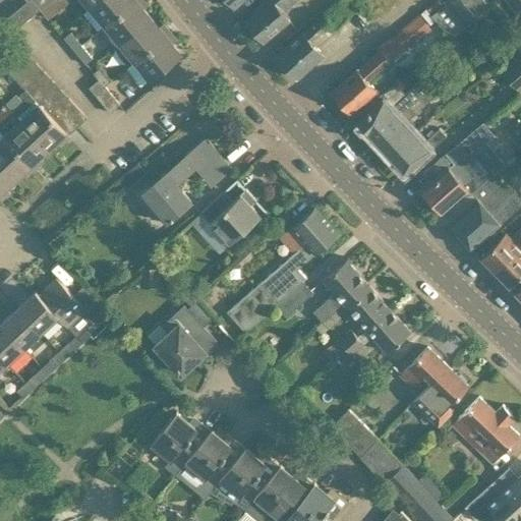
[(26,0),(12,12),(0,21),(0,31),(6,38),(41,9),(51,0),(26,0)]
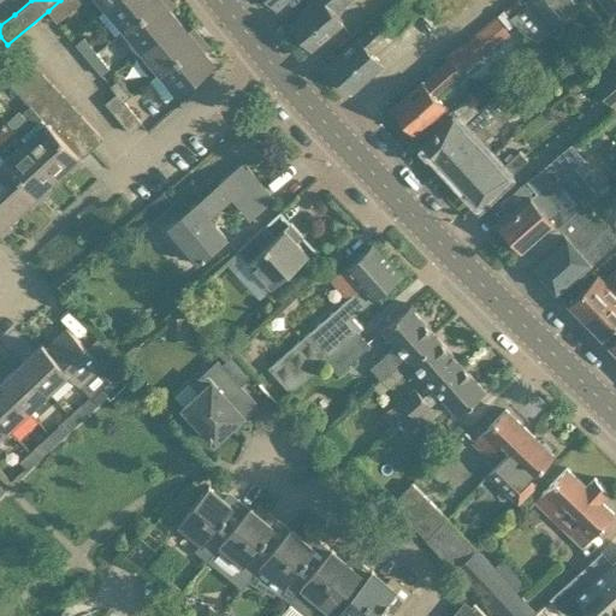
[(60,0),(48,11),(58,22),(82,0),(60,0)]
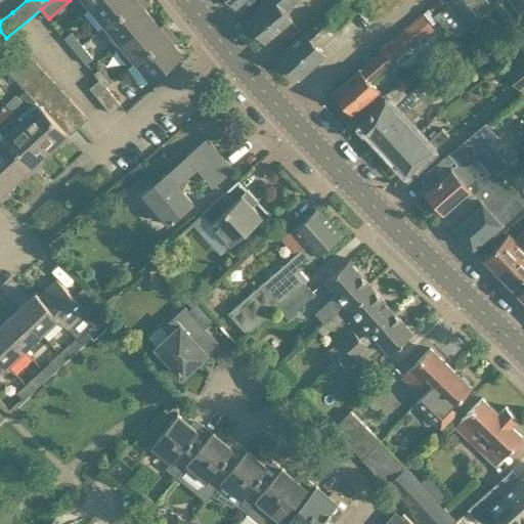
[(106,25),(136,0),(99,0),(92,6),(106,25)]
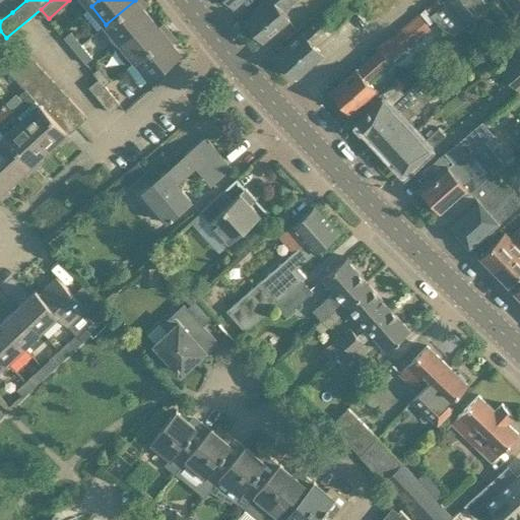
[(121,42),(150,17),(142,8),(147,4),(143,0),(135,0),(106,24),(100,29),(107,38),(113,33),(121,42)]
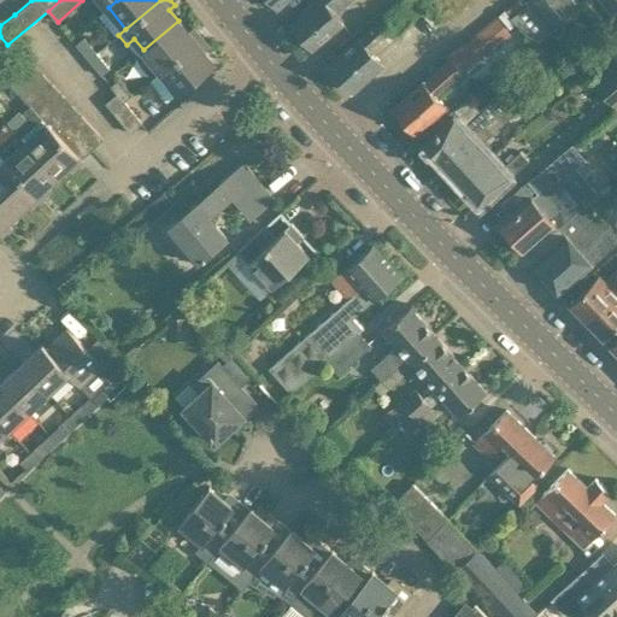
[(335,13),(351,0),(312,0),(301,10),(304,13),(291,24),(293,28),(292,29),(300,39),(301,37),(311,48),(342,22),(335,13)]
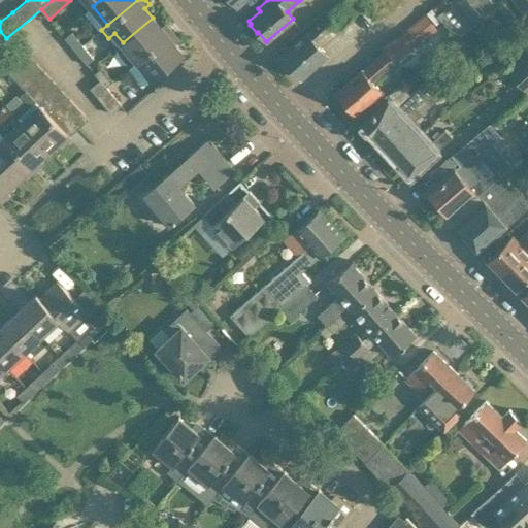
[(322,46),(364,8),(356,0),(342,0),(279,57),(300,78),(328,54),(322,46)]
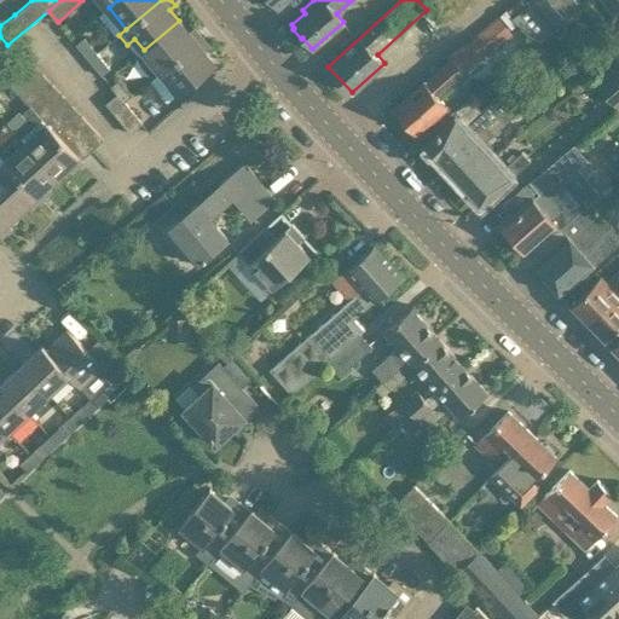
[(574,0),(530,0),(528,3),(550,30),(553,33),(582,9),(574,0)]
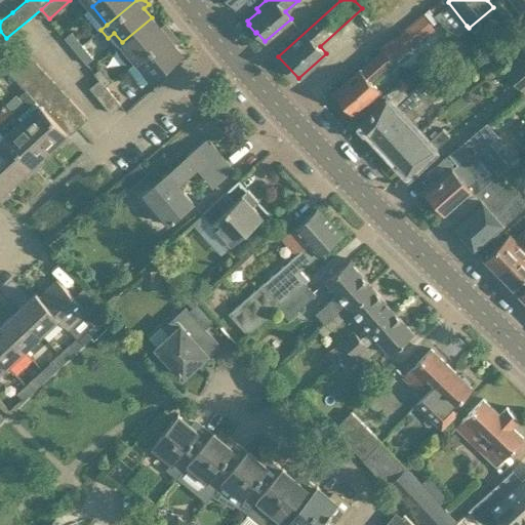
[(524,0),(513,0),(524,15),(524,0)]
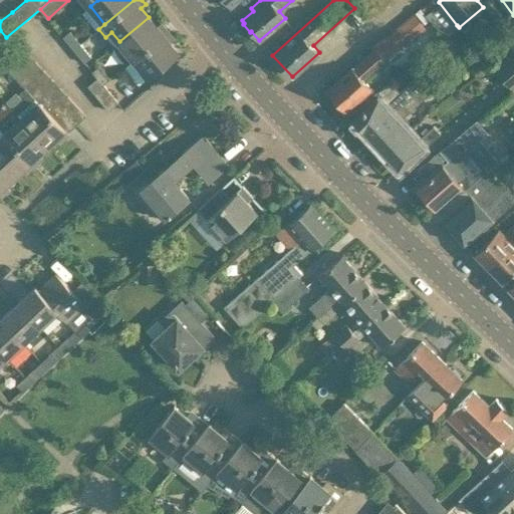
[(412,17),(382,40),(393,52),(422,30),(426,26),(416,14),(412,17)]
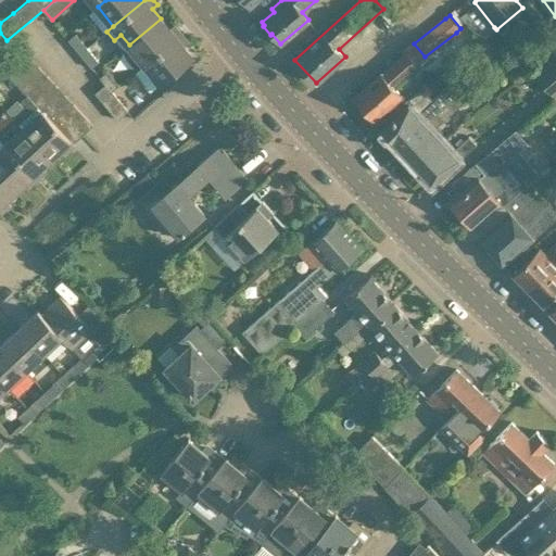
[(144,64),(181,34),(175,25),(169,28),(161,19),(129,45),(144,64)]
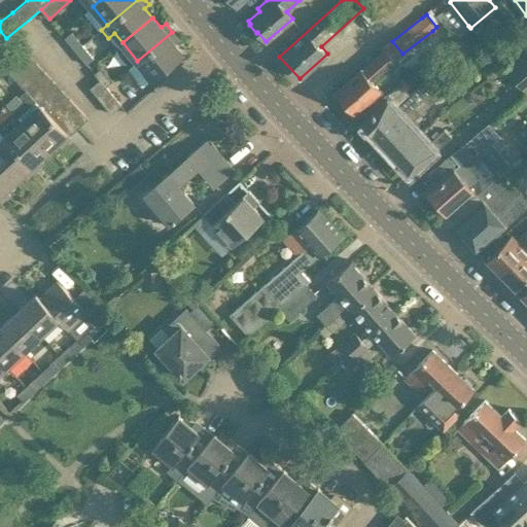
[(179,40),(172,32),(137,61),(152,79),(183,55),(175,44),(179,40)]
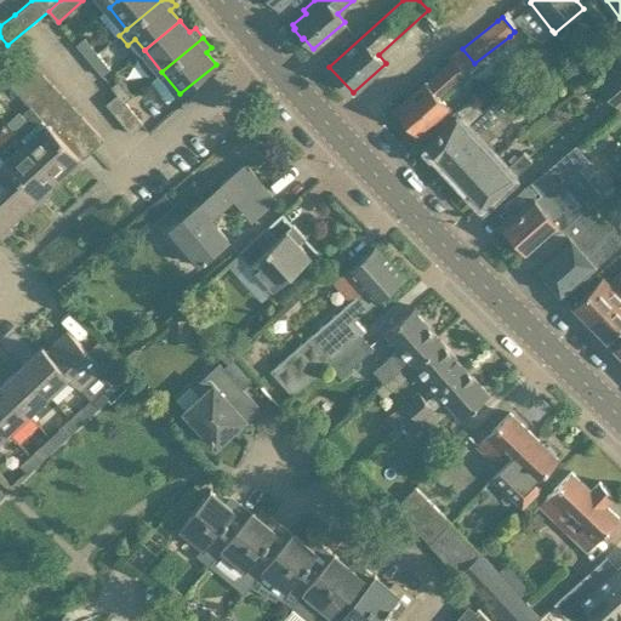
[(77,45),(90,60),(97,53),(85,39),(77,45)]
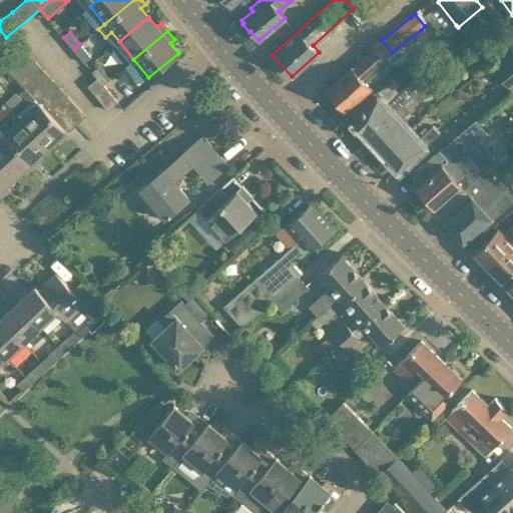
[(0,59),(1,61),(20,44),(12,35),(0,45),(0,59)]
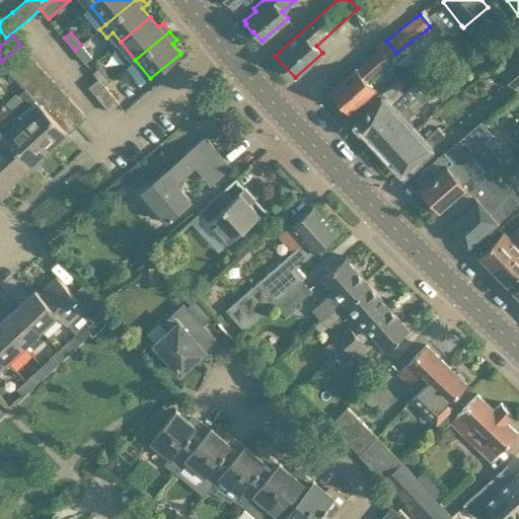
[(438,48),(446,60),(451,67),(467,56),(453,36),(438,48)]
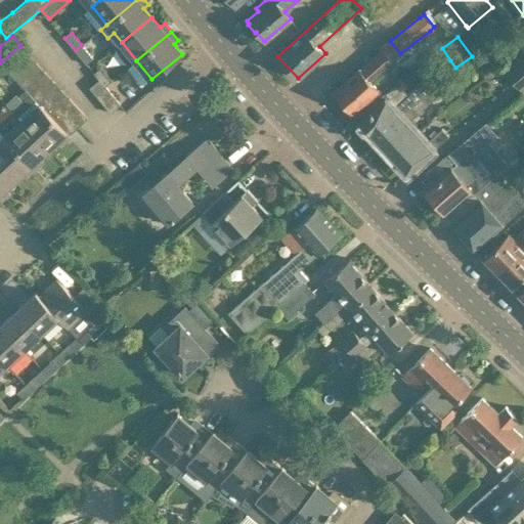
[(10,72),(29,54),(20,45),(1,62),(6,67),(10,72)]
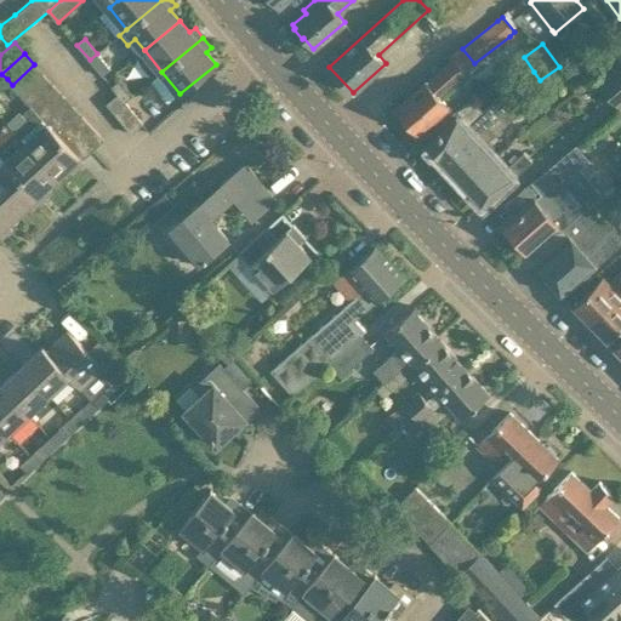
[(110,68),(97,53),(90,60),(102,75),(110,68)]
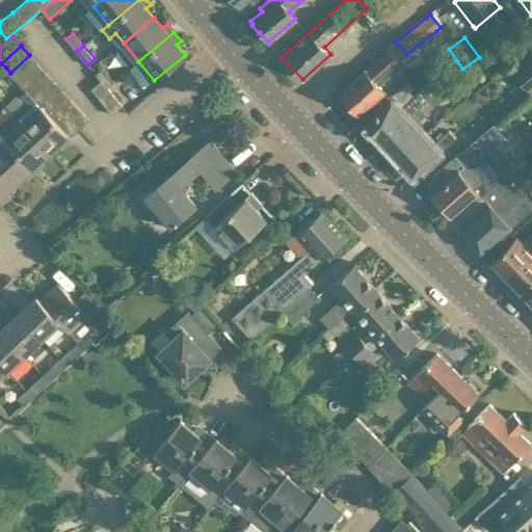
[(357,114),(379,95),(383,91),(377,83),(400,62),(389,50),(339,94),(341,97),(340,100),(346,107),(349,106),(357,114)]
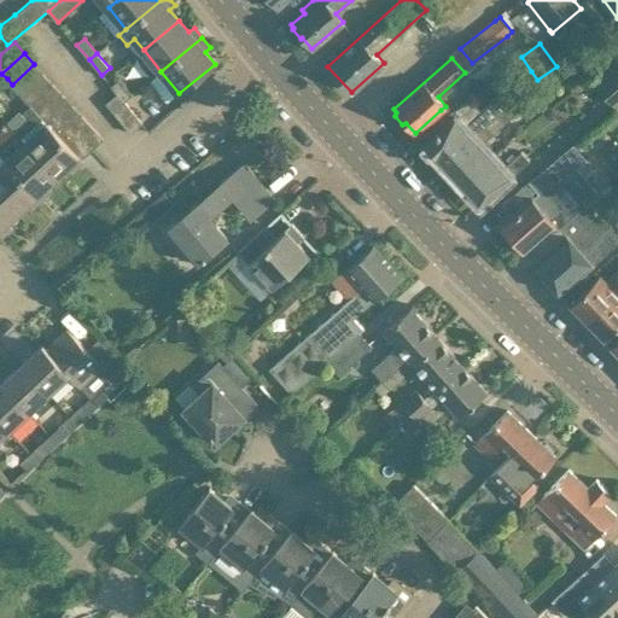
[(617,59),(606,70),(594,81),(616,108),(617,104),(617,59)]
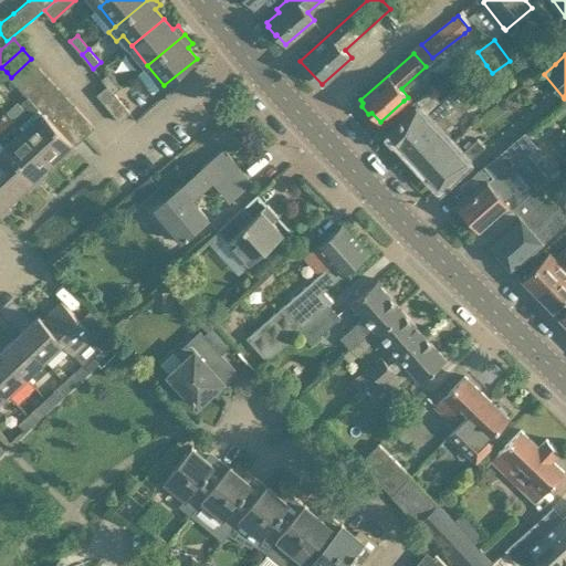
[(20,86),(40,67),(31,59),(11,77),(20,86)]
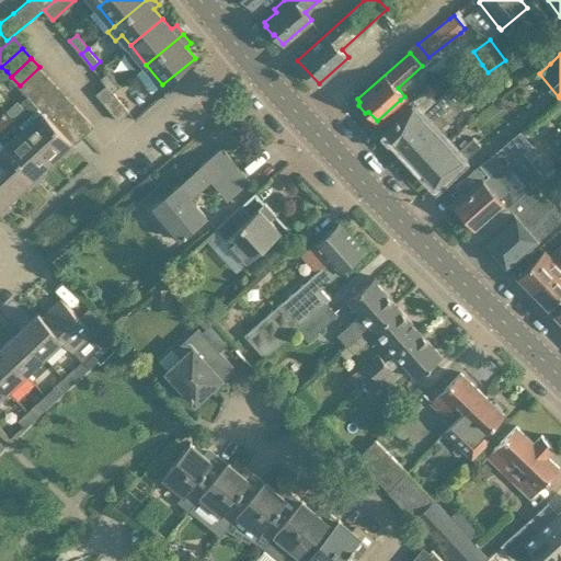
[(27,94),(48,77),(39,67),(20,86),(27,94)]
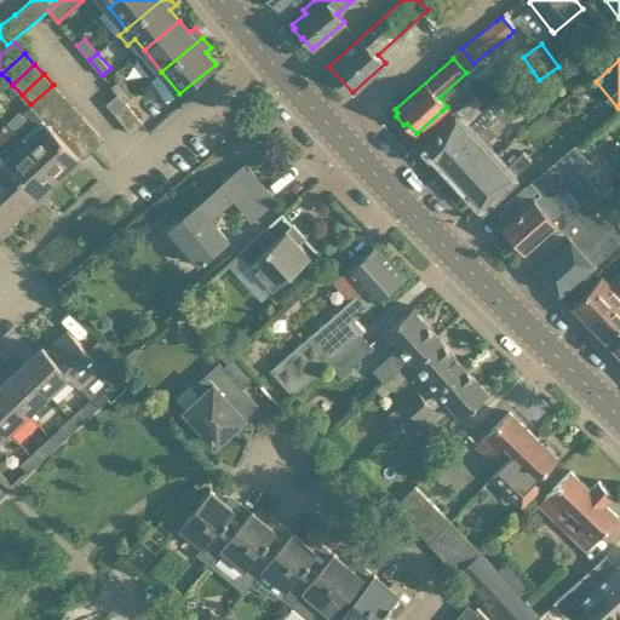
[(112,86),(118,95),(125,102),(132,96),(120,80),(112,86)]
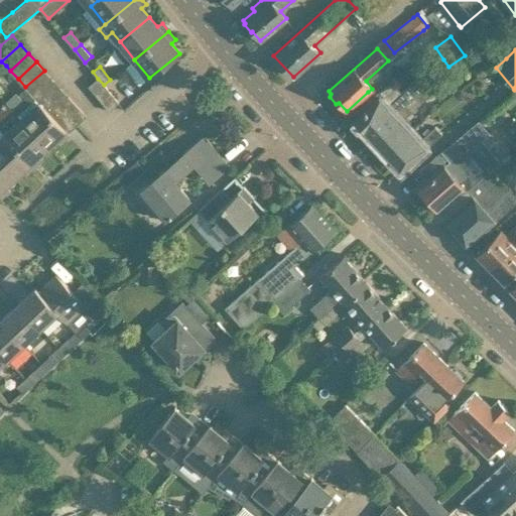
[(34,97),(52,80),(44,71),(25,87),(34,97)]
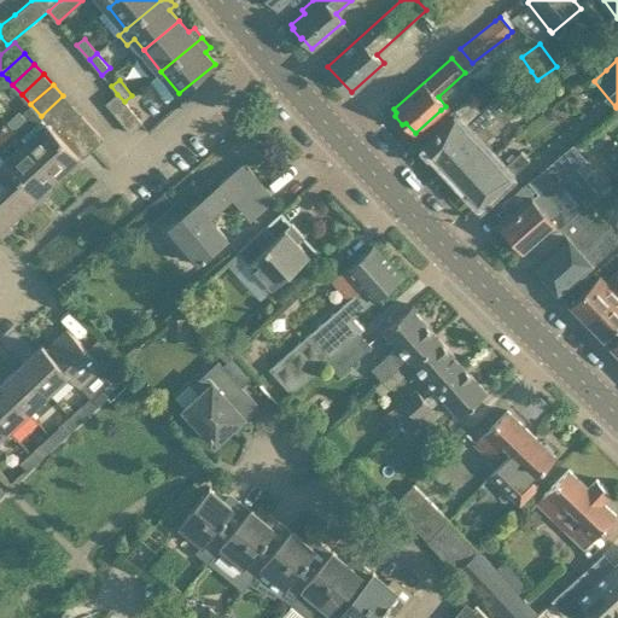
[(450,118),(424,143),(443,164),(491,120),(511,104),(502,93),(484,111),(466,127),(455,115),(450,118)]
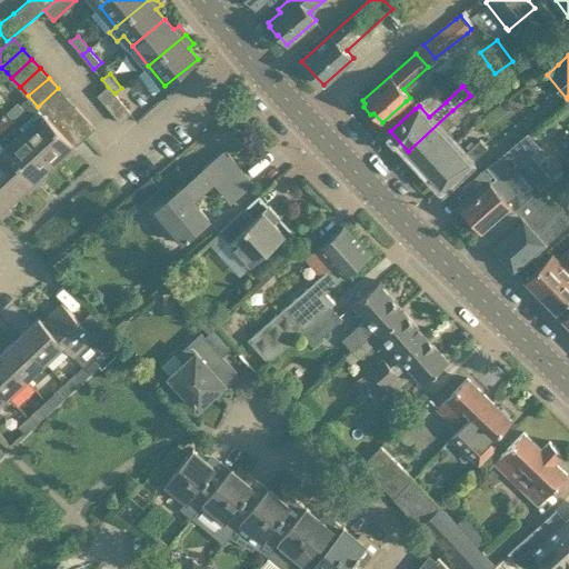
[(131,113),(115,93),(108,87),(98,96),(120,122),(131,113)]
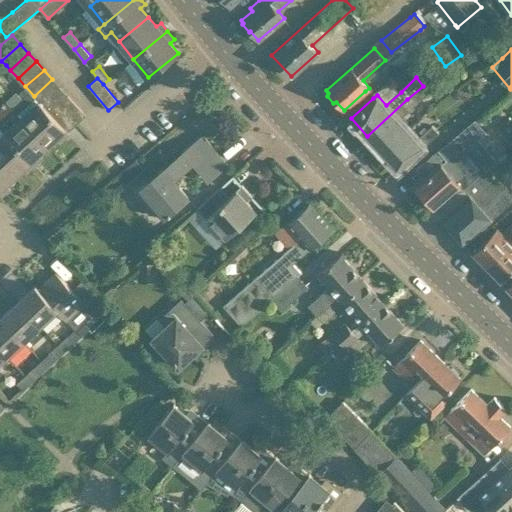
[(42,104),(60,88),(52,79),(34,96),(42,104)]
